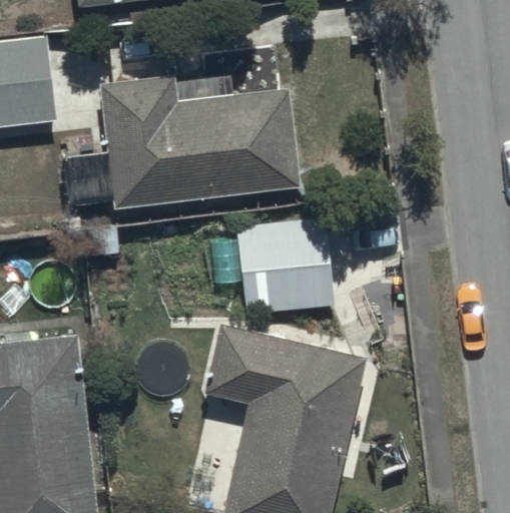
[(77,0),(79,8),(144,0),(77,0)]
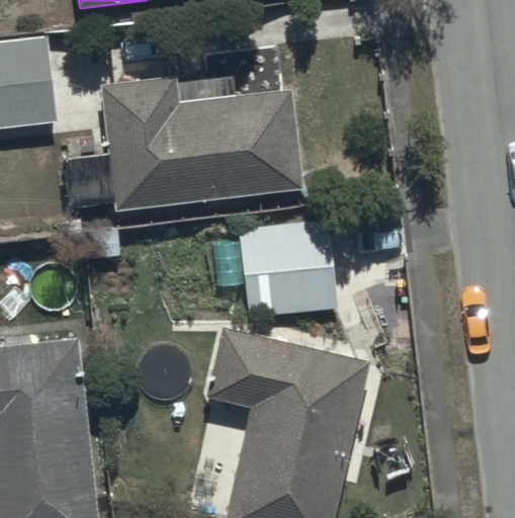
[(0,40),(0,130),(57,123),(47,35),(0,40)]
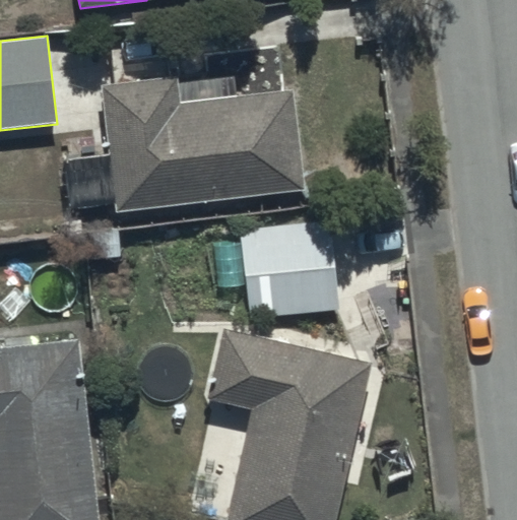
[(116,212),(304,190),(292,89),(237,95),(235,78),(179,84),(178,79),(102,88),(116,212)]
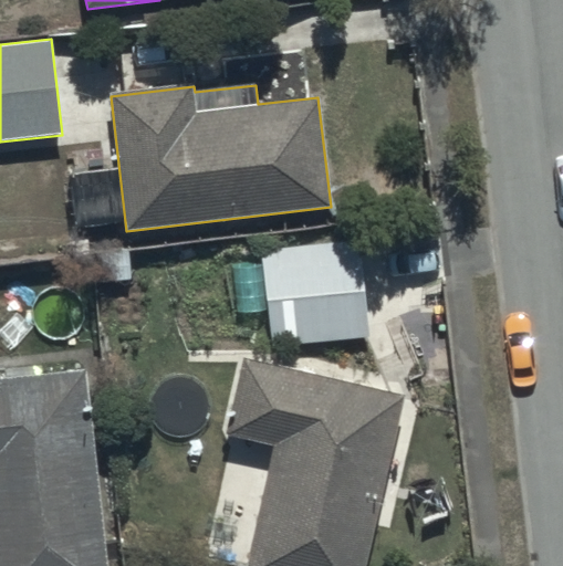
[(367,338),(357,240),(262,250),(272,348),(367,338)]
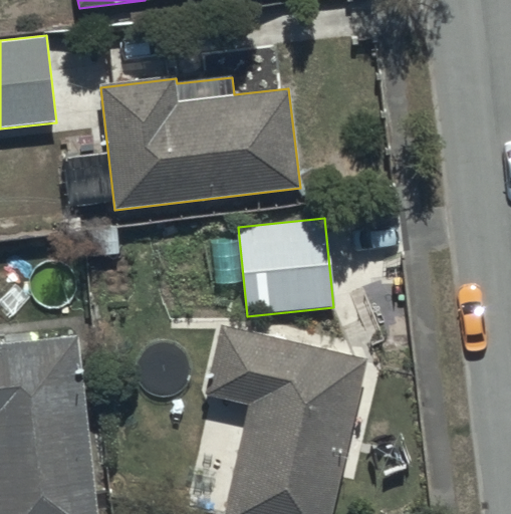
[(331,513),(365,360),(220,328),(205,397),(247,406),(223,513),(331,513)]
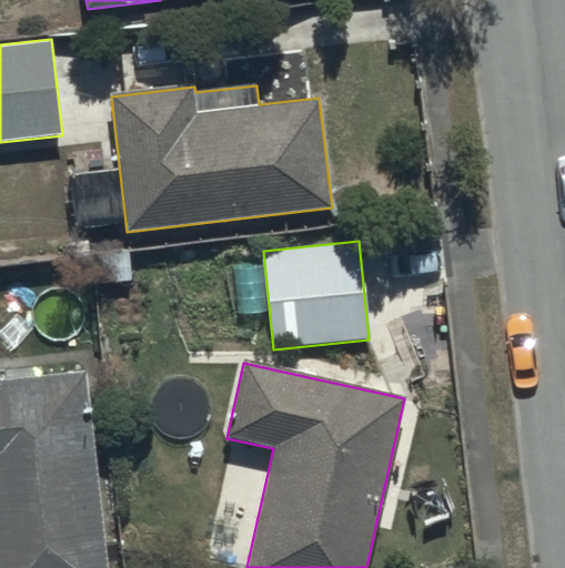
[(0,567),(104,567),(86,372),(0,379),(0,567)]
